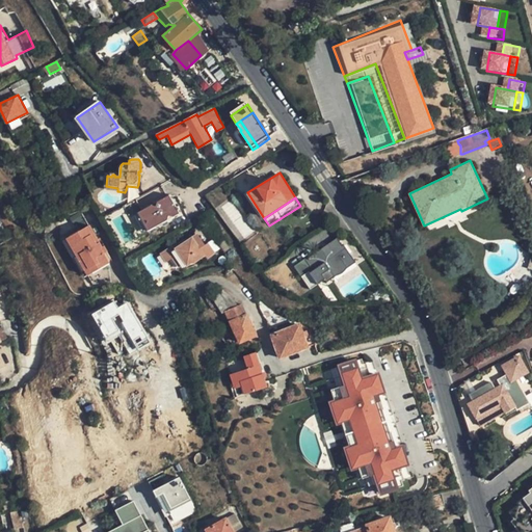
[(177,216),(173,208),(170,208),(165,200),(136,215),(145,234),(177,216)]
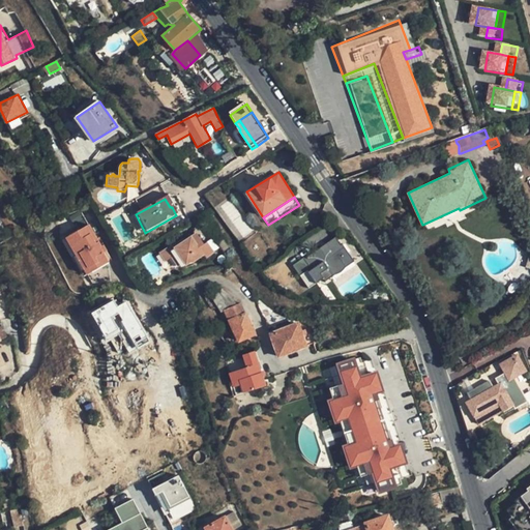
[(111,261),(102,246),(90,224),(68,237),(89,273),(111,261)]
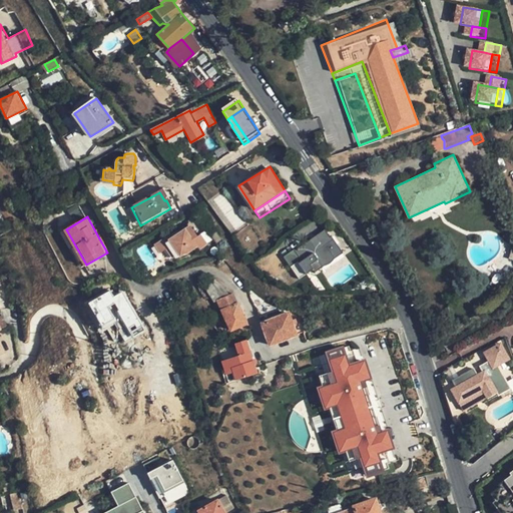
[(312,272),(341,250),(331,236),(329,237),(324,229),(292,252),(298,261),(294,264),(293,262),(286,267),(295,280),(310,269),(312,272)]
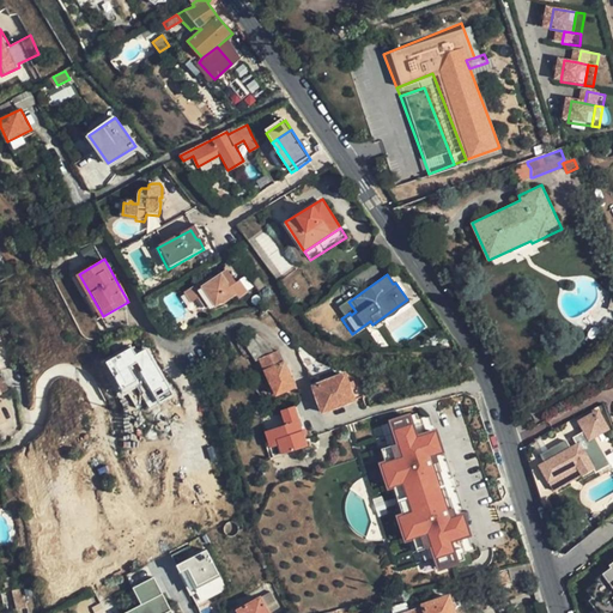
[(232,284),(230,281),(223,284),(220,281),(214,285),(213,283),(198,290),(196,289),(178,296),(189,315),(213,308),(231,299),(234,302),(243,297),(235,281),(232,284)]
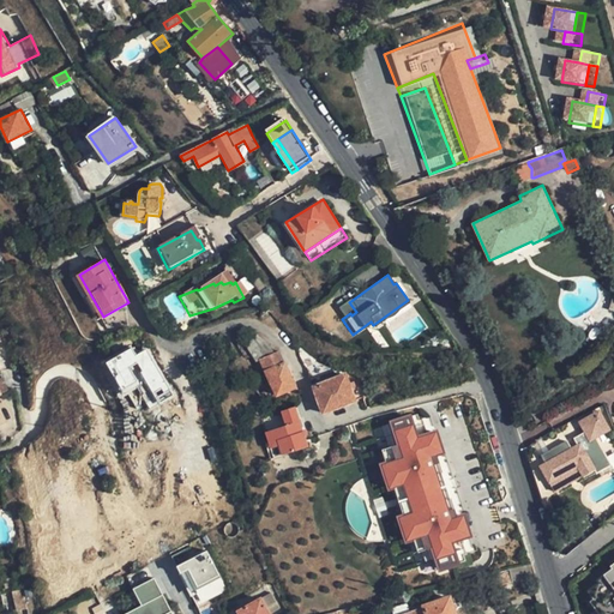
[(122,283),(119,286),(128,302),(132,299),(122,283)]
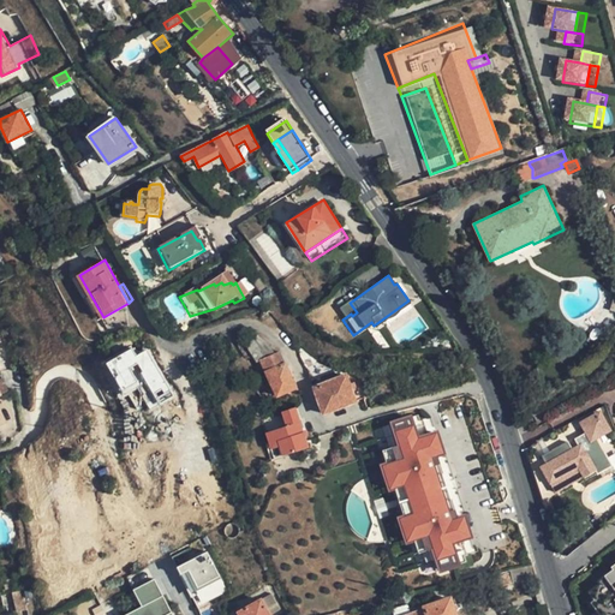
[(274,354),(257,336),(243,341),(257,363),(261,362),(276,396),(294,388),(279,352),(274,354)]
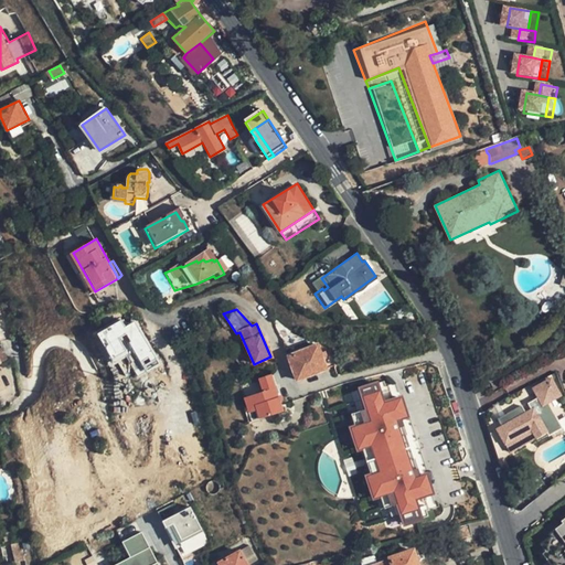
[(394,342),(405,341),(404,331),(393,331),(394,342)]
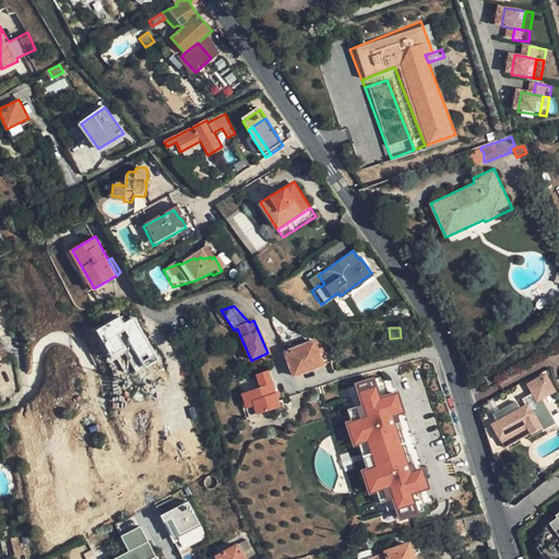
[(313,343),(285,354),(293,377),(331,363),(326,353),(319,356),(313,343)]
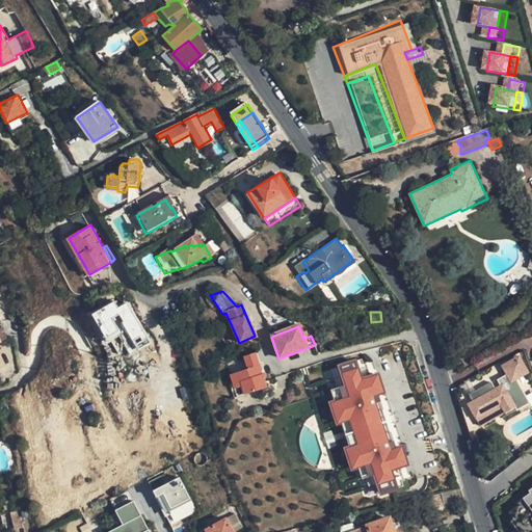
[(253,353),(241,356),(245,369),(257,366),(253,353)]
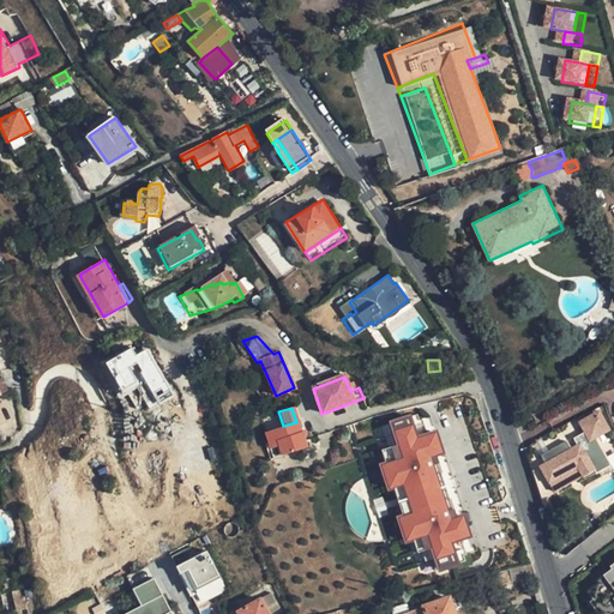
[(417,422),(415,415),(389,426),(396,447),(391,449),(387,450),(392,463),(389,464),(396,487),(391,489),(402,519),(407,517),(414,540),(419,539),(423,552),(427,551),(432,549),(439,571),(465,561),(463,555),(467,554),(463,543),(459,545),(458,540),(462,537),(456,518),(457,517),(452,503),(450,503),(444,505),(434,474),(440,473),(441,471),(434,452),(433,453),(426,435),(422,437),(421,432),(425,431),(421,421),(417,422)]
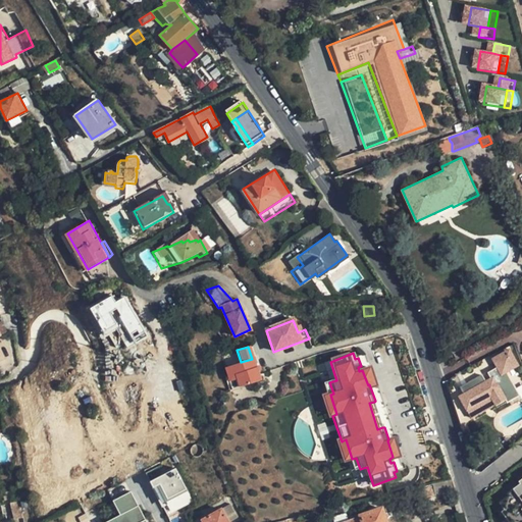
[(516,369),(510,357),(505,359),(503,355),(492,360),(502,377),(516,369)]
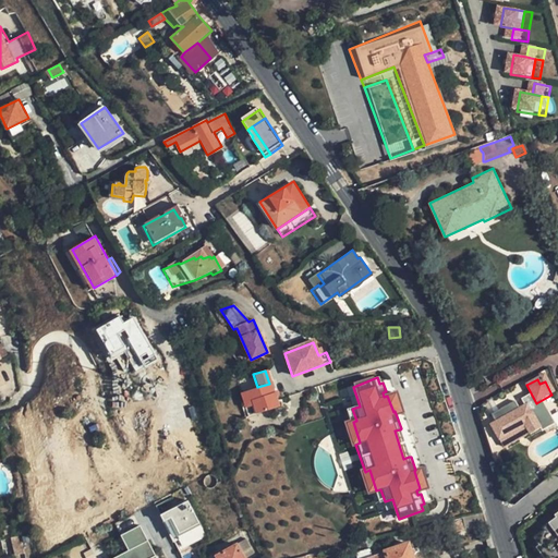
[(257,387),(246,390),(253,415),(277,408),(269,384),(257,387)]
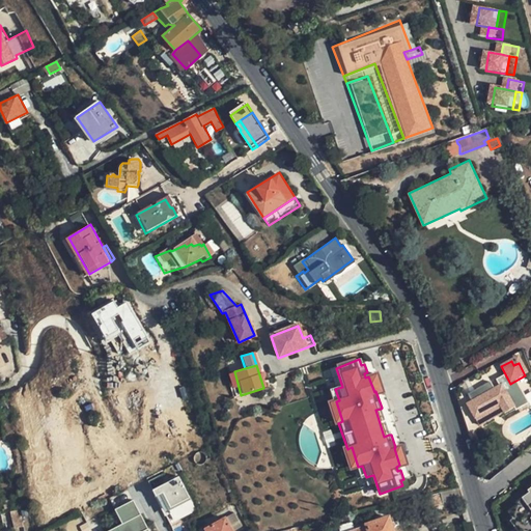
[(336,368),(333,369),(338,388),(342,387),(336,368)]
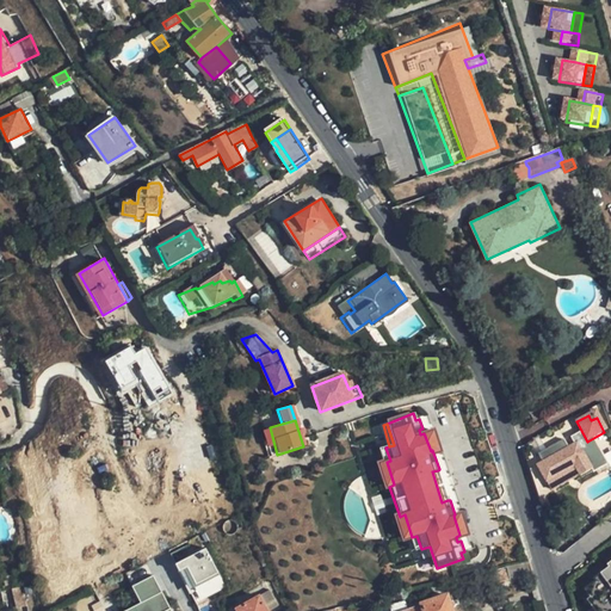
[(277,455),(270,427),(260,431),(269,457),(277,455)]
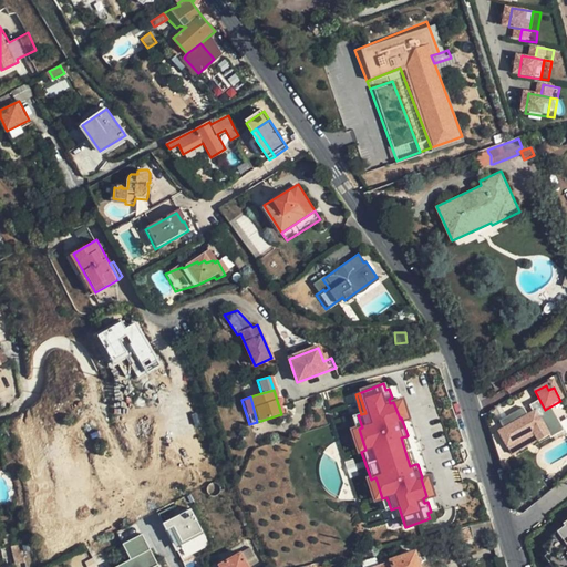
[(401,399),(393,402),(400,419),(401,418),(406,416),(401,399)]
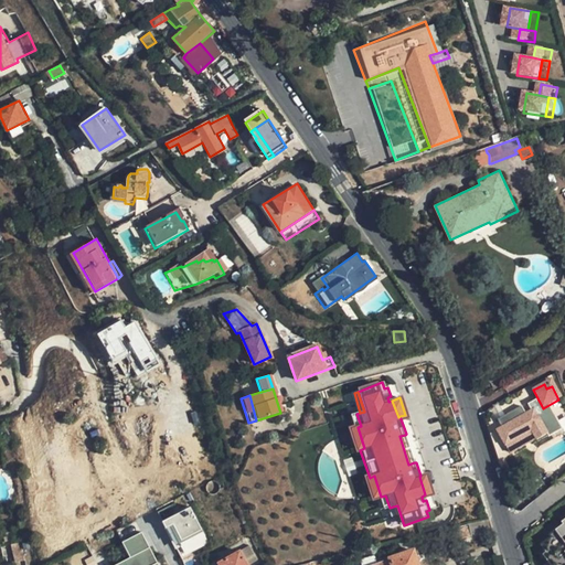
[(515,450),(554,430),(543,408),(536,411),(535,408),(497,428),(504,444),(510,440),(515,450)]
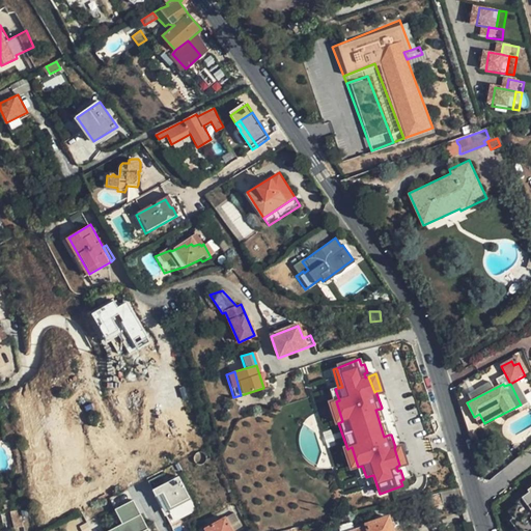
[(339,400),(335,389),(328,392),(332,403),(336,401),(339,400)]
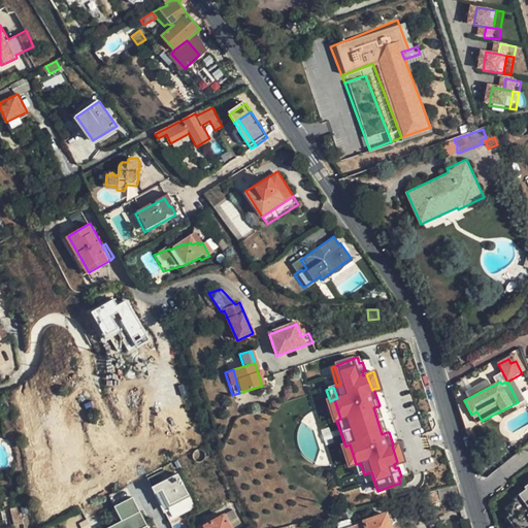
[(340,419),(334,399),(330,401),(325,402),(332,422),(336,421),(340,419)]
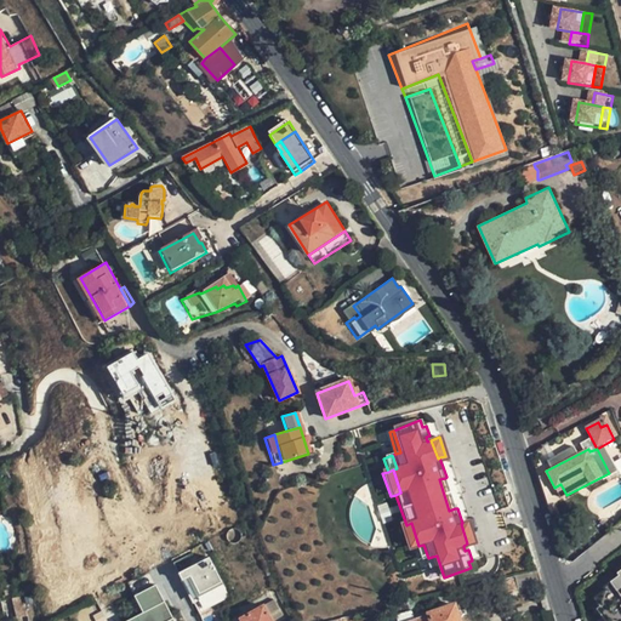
[(455,508),(445,478),(439,479),(449,511),(455,508)]
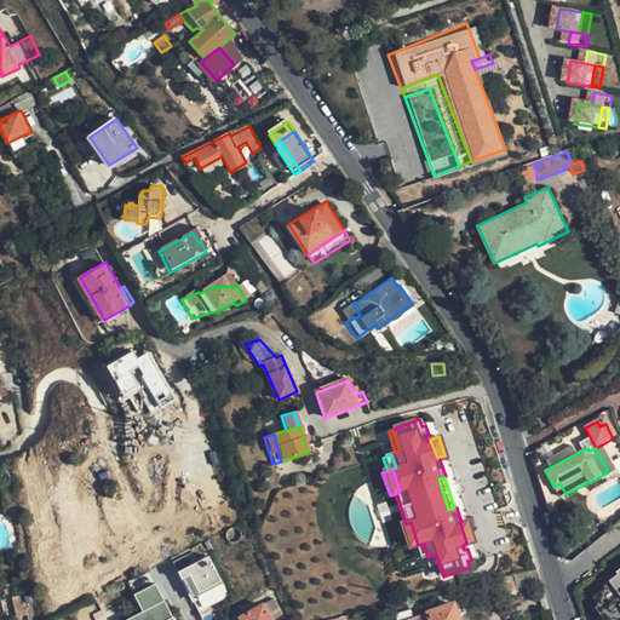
[(461,522),(460,523),(466,543),(474,540),(466,521),(461,522)]
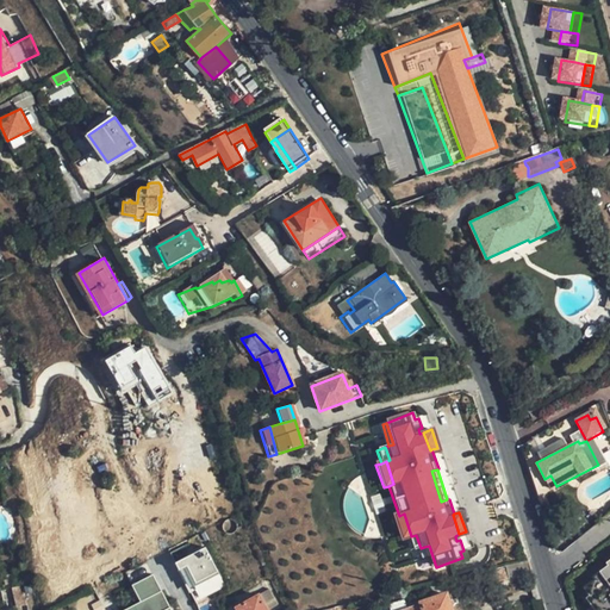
[(399,516),(394,517),(402,540),(406,539),(411,536),(404,514),(399,516)]
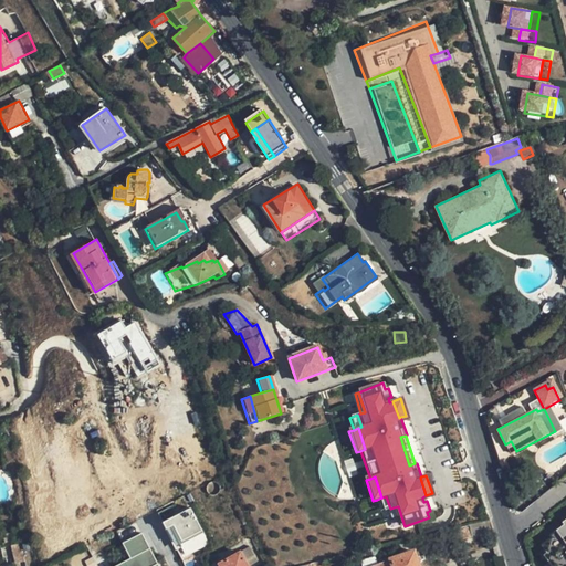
[(381,498),(377,500),(381,512),(390,509),(386,496),(381,498)]
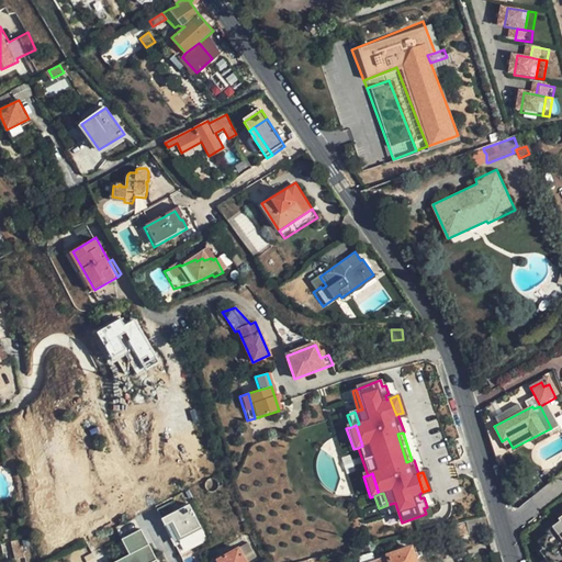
[(395,503),(391,504),(397,524),(402,523),(395,503)]
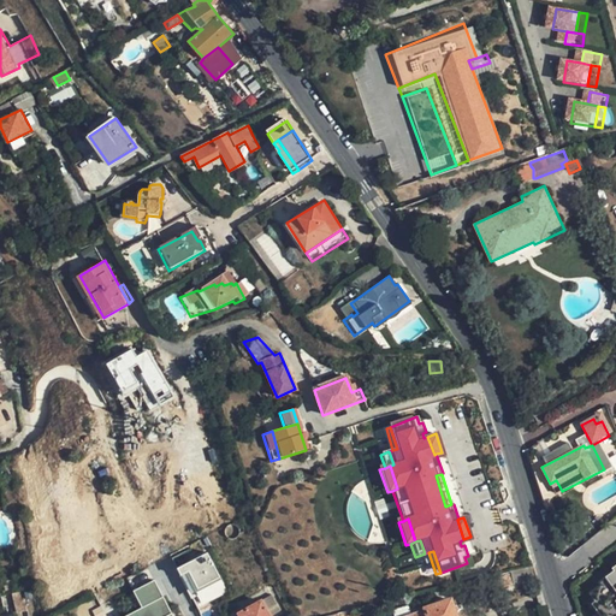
[(173,557),(177,566),(188,562),(184,552),(173,557)]
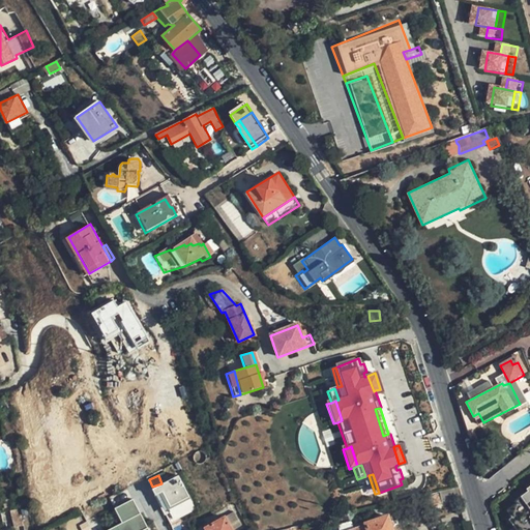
[(169,521),(196,511),(182,475),(155,484),(169,521)]
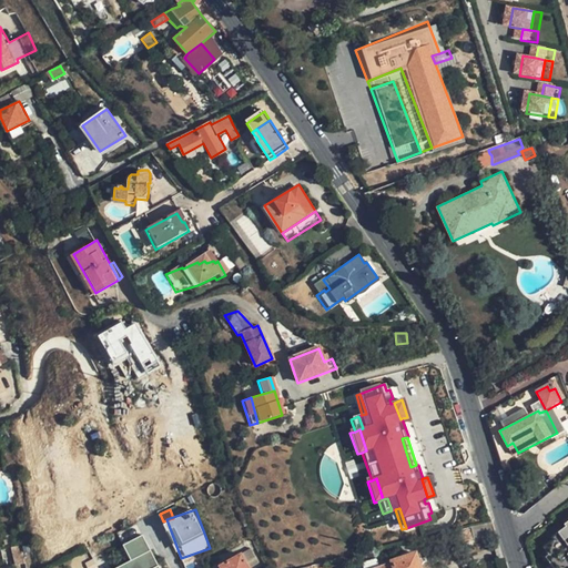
[(474,539),(494,535),(492,523),(489,523),(469,528),(470,535),(473,535),(474,539)]
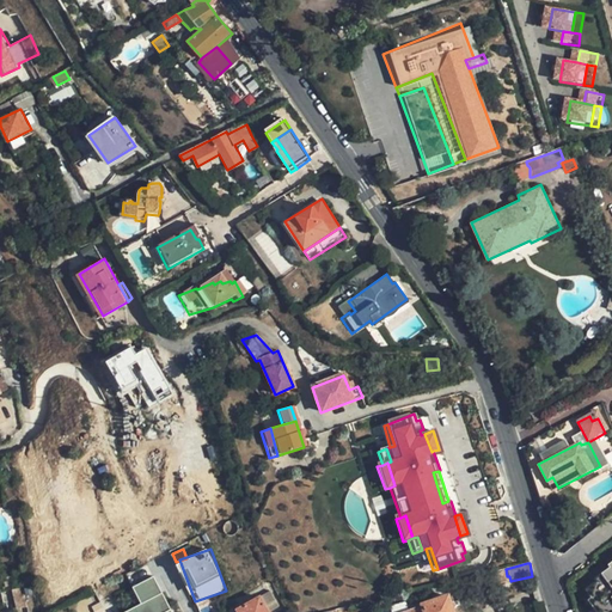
[(611,611),(611,563),(609,565),(610,568),(595,580),(598,583),(588,591),(593,598),(589,601),(598,611),(611,611)]
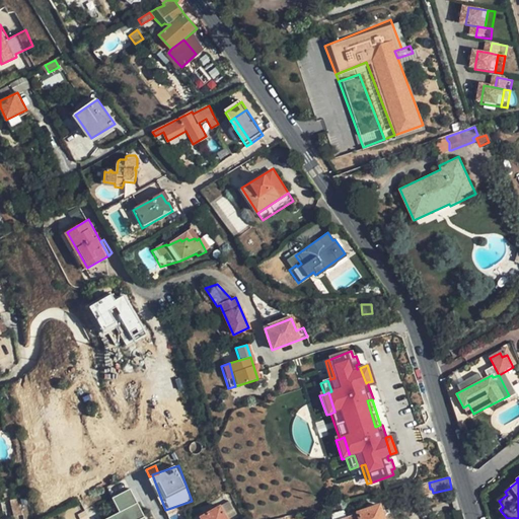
[(130,490),(113,498),(120,513),(138,504),(130,490)]
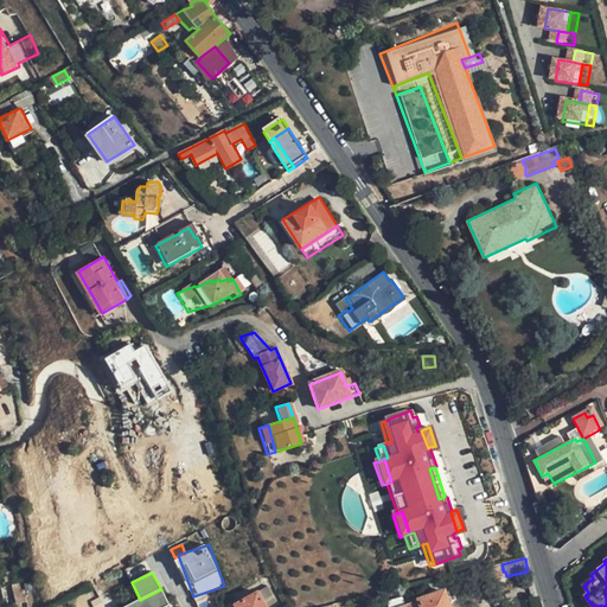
[(260,588),(229,606),(228,606),(261,606),(268,604),(260,588)]
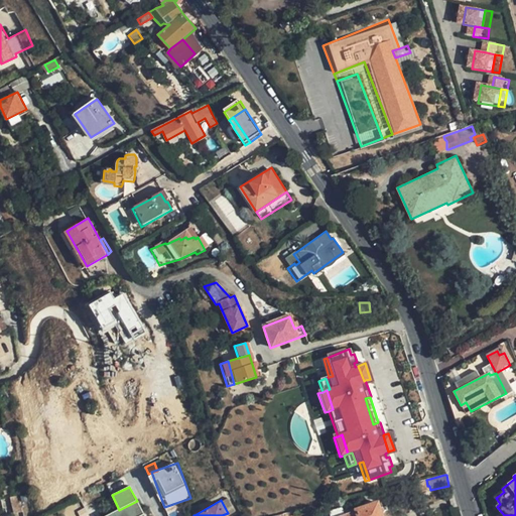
[(143,515),(144,515),(137,501),(119,510),(106,515),(143,515)]
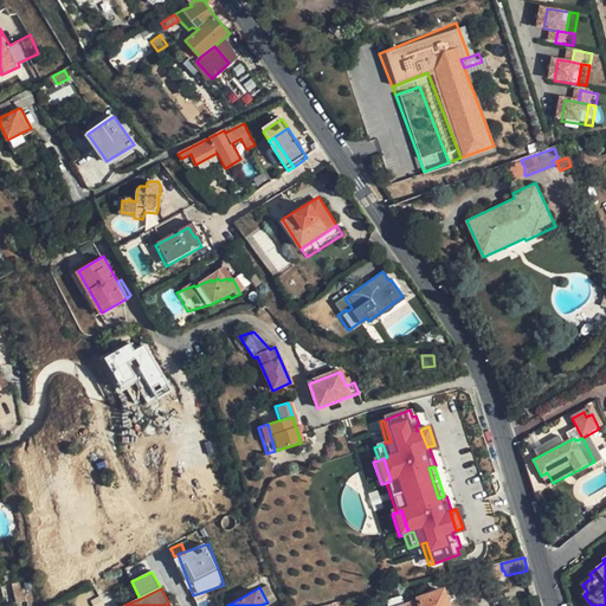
[(450,605),(444,588),(416,598),(418,605),(450,605)]
